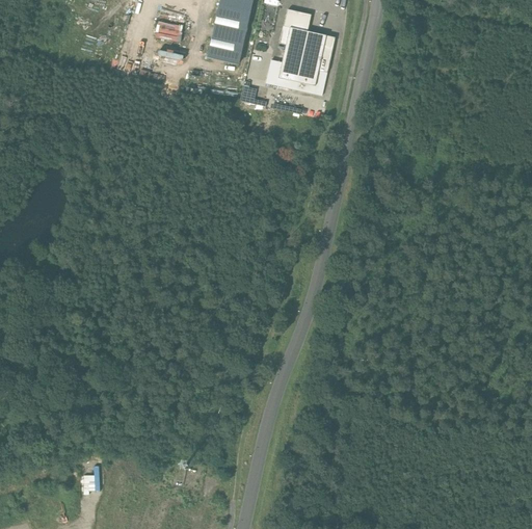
[(218,0),(207,57),(238,64),(251,0),(218,0)]
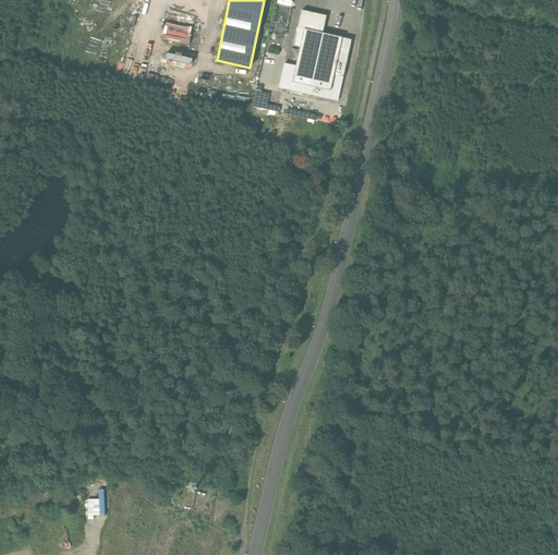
[(293,43),(300,45),(304,27),(323,32),(326,14),(302,9),(298,26),(296,25),(293,43)]
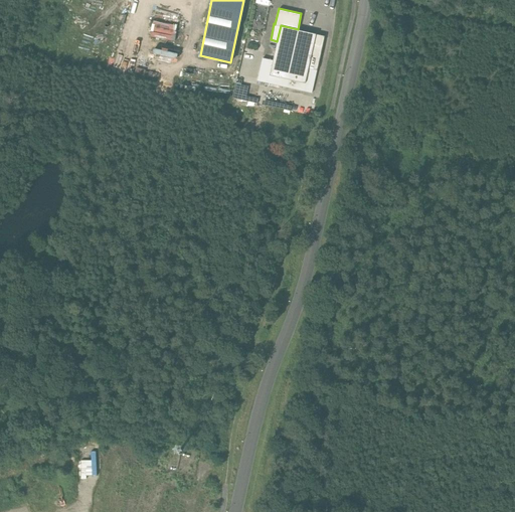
[(163,77),(168,78),(177,21),(152,17),(144,71),(163,74),(163,77)]
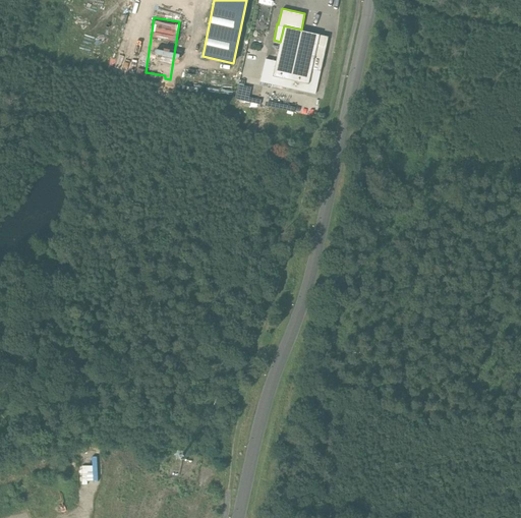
[(315,92),(328,36),(301,30),(284,25),(280,42),(276,59),(266,57),(261,79),(315,92)]
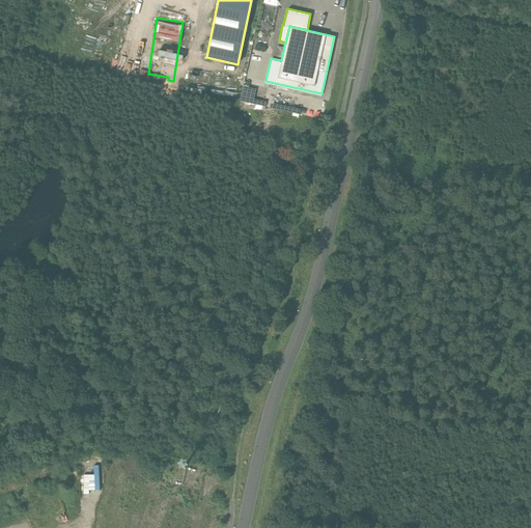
[(318,108),(320,96),(310,94),(308,106),(318,108)]
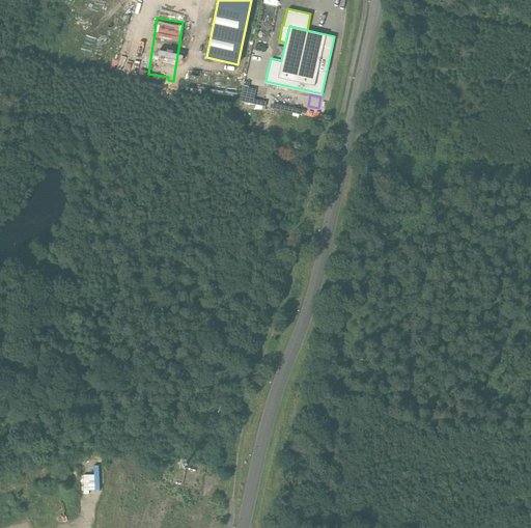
All buildings are outlined.
